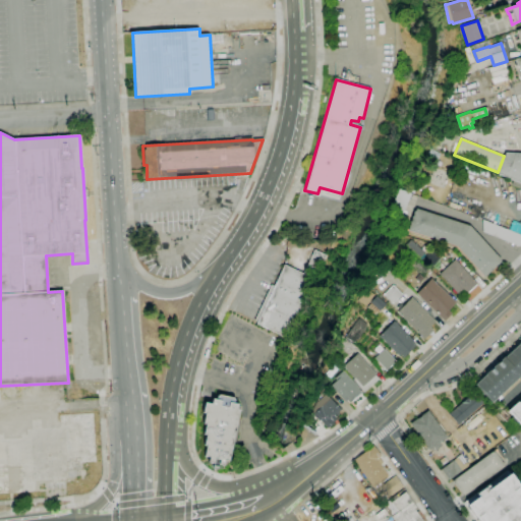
[(493,139),(514,141),(513,152),(491,150),(493,139)]
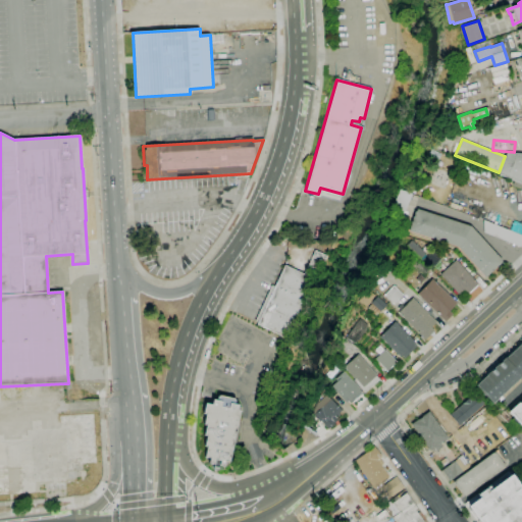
[(505,156),(507,153),(521,153),(521,183),(498,173),(499,172),(505,156)]
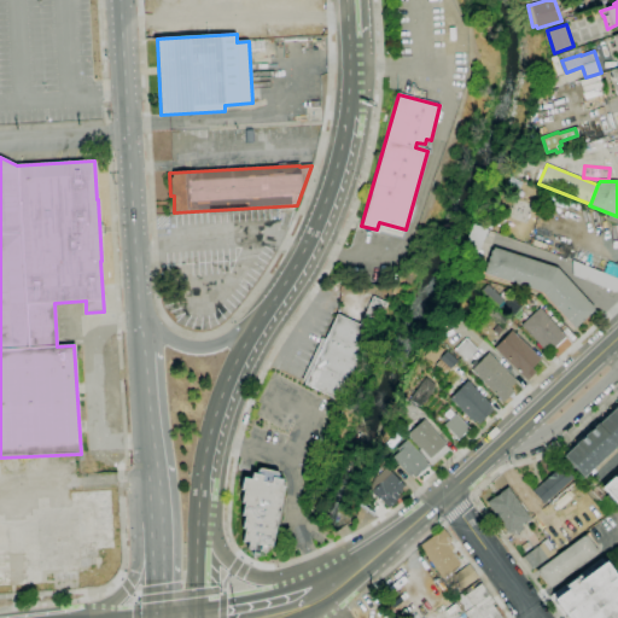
[(508,215),(502,227),(491,222),(496,210),(508,215)]
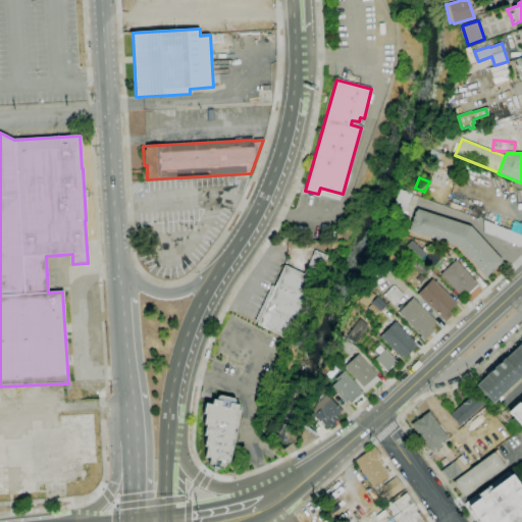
[(402,218),(411,195),(400,190),(389,213),(402,218)]
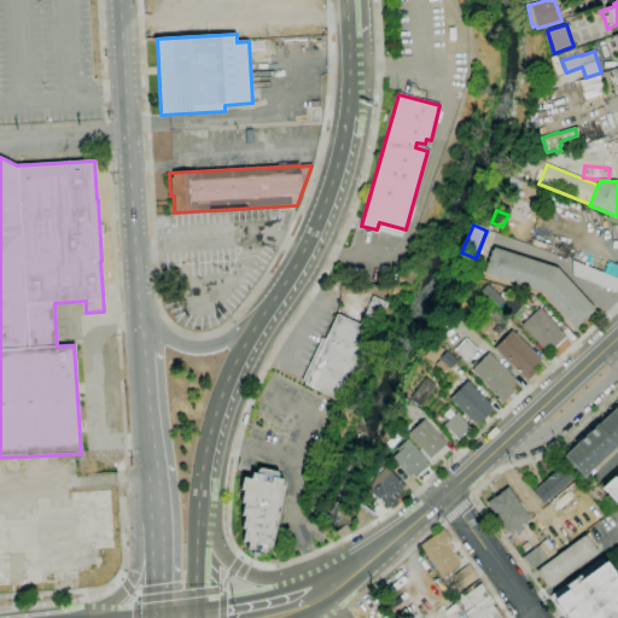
[(575,328),(541,292),(483,274),(491,250),(493,250),(494,248),(558,269),(595,309),(575,328)]
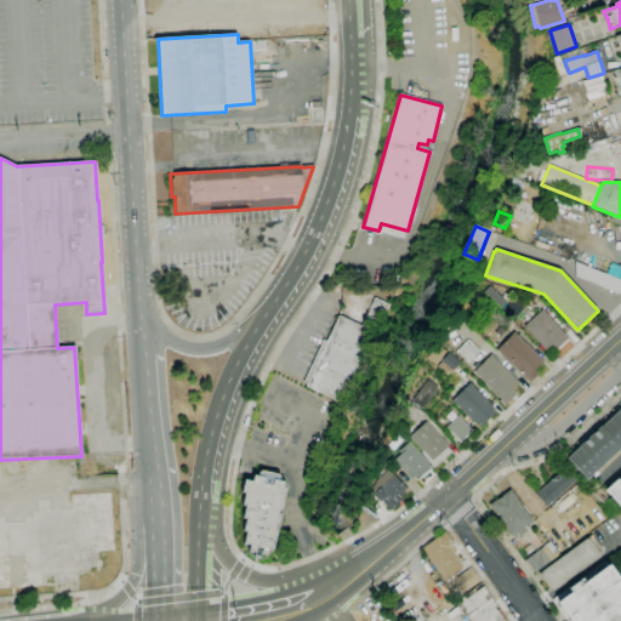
[(620,291),(620,295),(576,277),(575,262),(620,279),(620,291)]
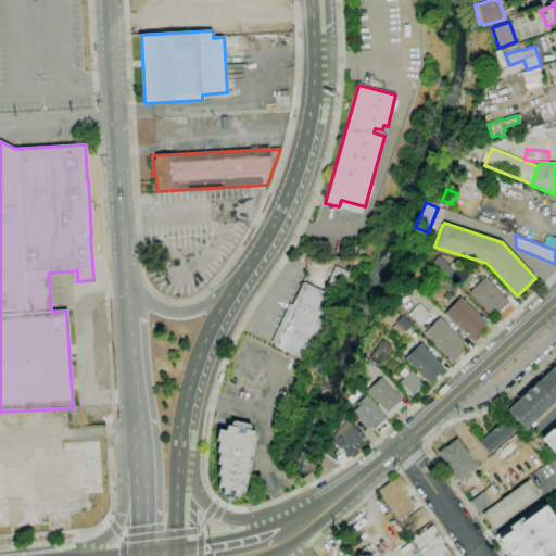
[(446,277),(432,262),(439,255),(453,270),(446,277)]
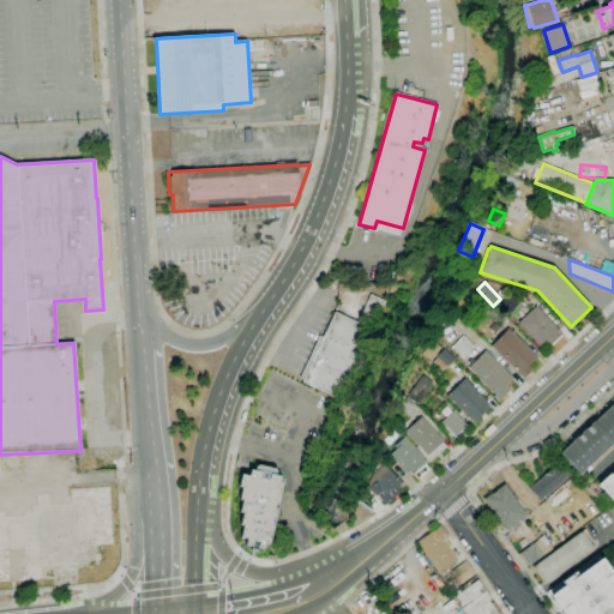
[(339,398),(302,381),(304,379),(300,378),(319,336),(323,337),(335,313),(357,323),(371,295),(384,301),(339,398)]
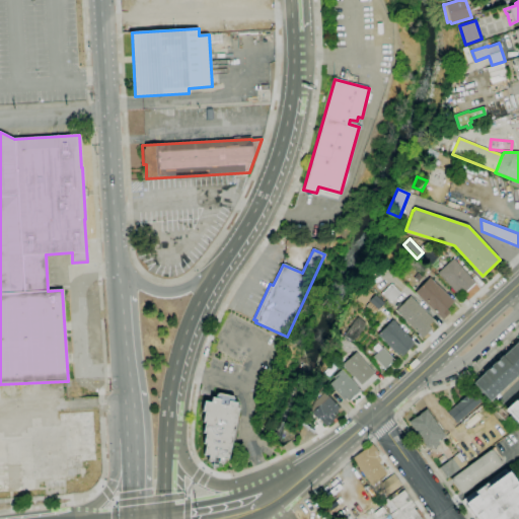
[(419,274),(409,264),(415,257),(425,267),(419,274)]
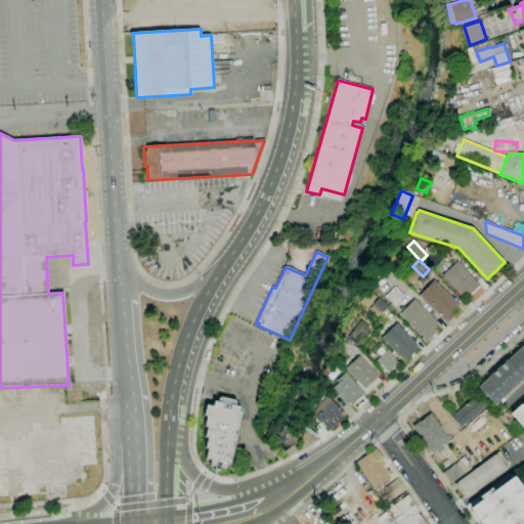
[(464,300),(442,275),(457,261),(480,285),(464,300)]
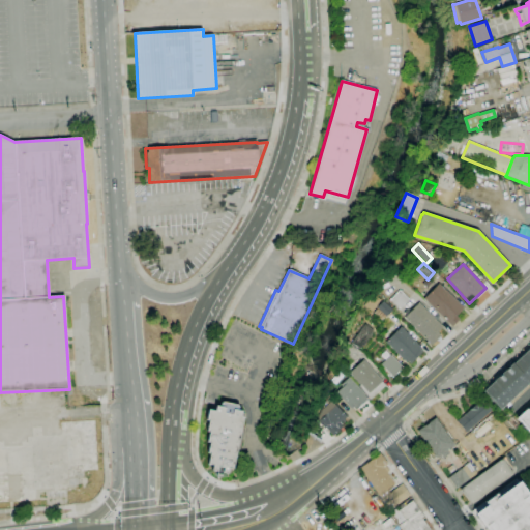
[(452,326),(423,299),(438,284),(463,307),(455,316),(459,319),(452,326)]
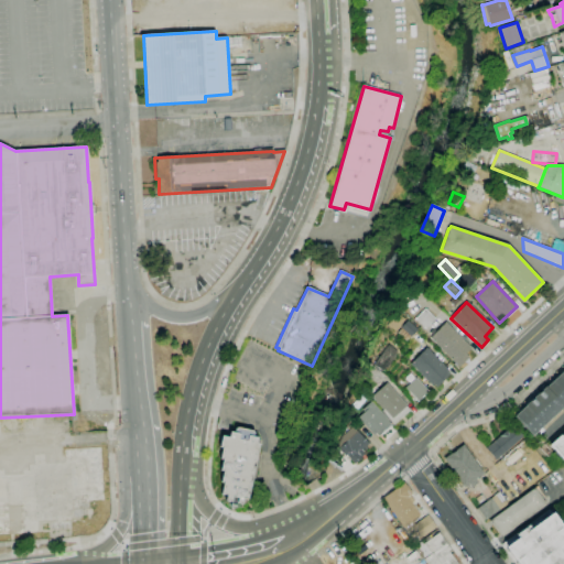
[(424,329),(414,320),(425,308),(435,318),(424,329)]
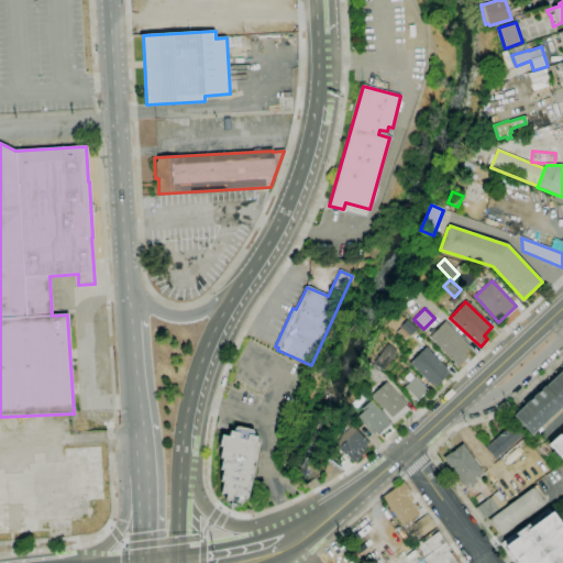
[(406,341),(396,332),(400,328),(400,327),(406,320),(416,330),(406,341)]
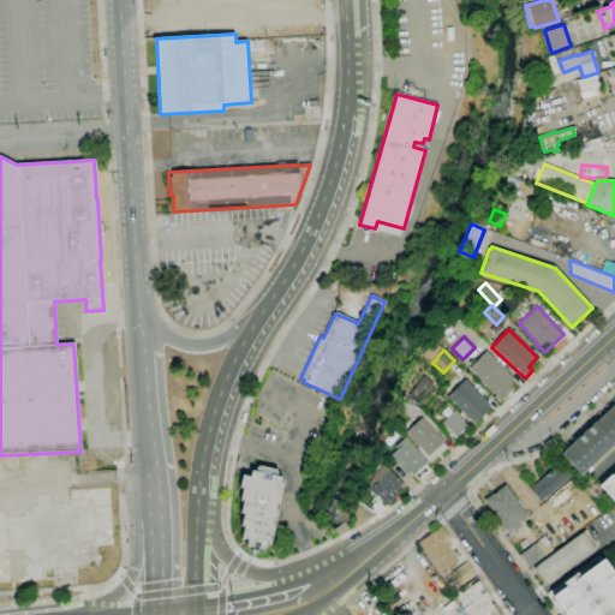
[(500,400),(469,369),(485,351),(514,380),(508,386),(511,389),(500,400)]
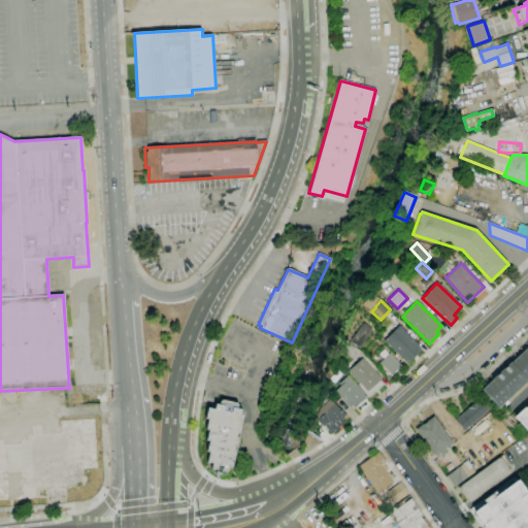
[(357,348),(350,341),(362,322),(373,329),(366,339),(357,348)]
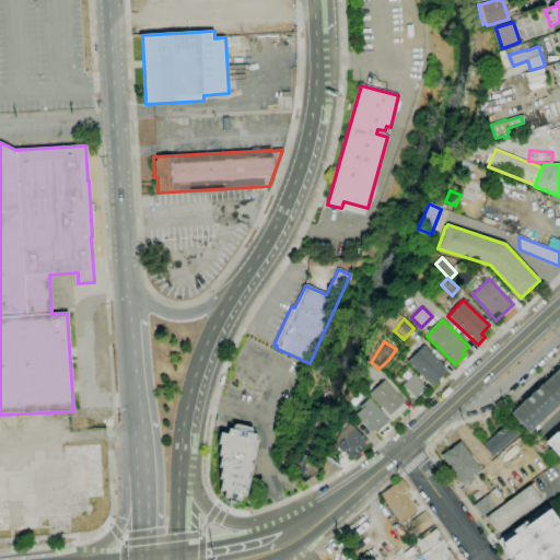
[(434,385),(430,382),(429,383),(407,361),(423,346),(445,368),(443,369),(446,372),(434,385)]
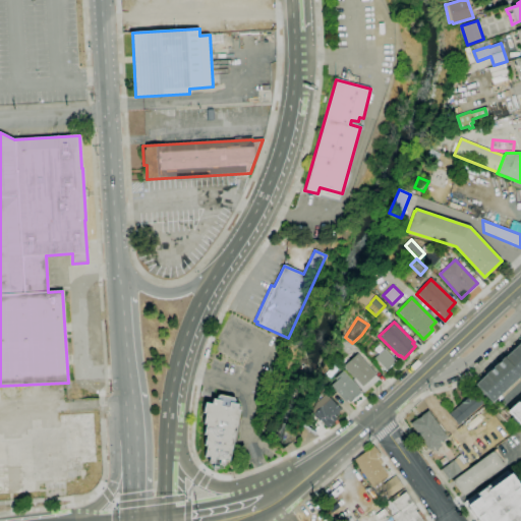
[(520,374),(491,403),(486,398),(486,399),(479,392),(480,391),(475,385),(485,374),(484,374),(504,357),(504,358),(520,341),(520,340),(520,339),(520,374)]
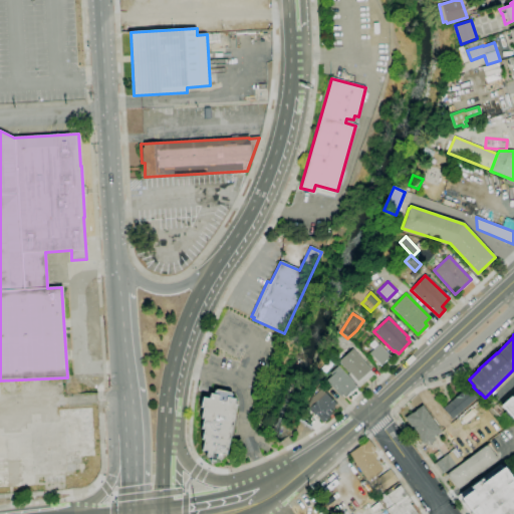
[(380,365),(369,353),(378,344),(391,356),(380,365)]
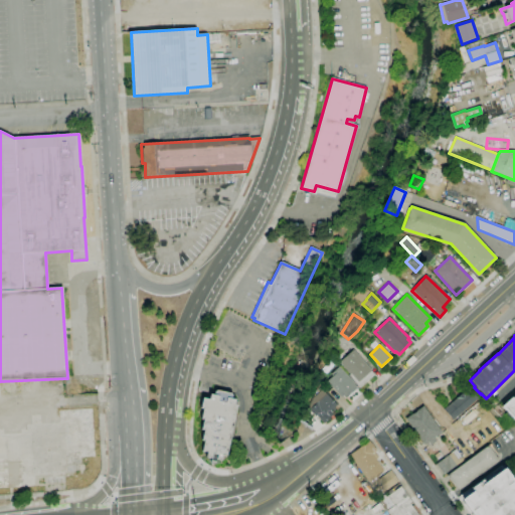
[(359,388),(348,375),(349,374),(339,362),(353,350),(371,370),(370,371),(374,375),(359,388)]
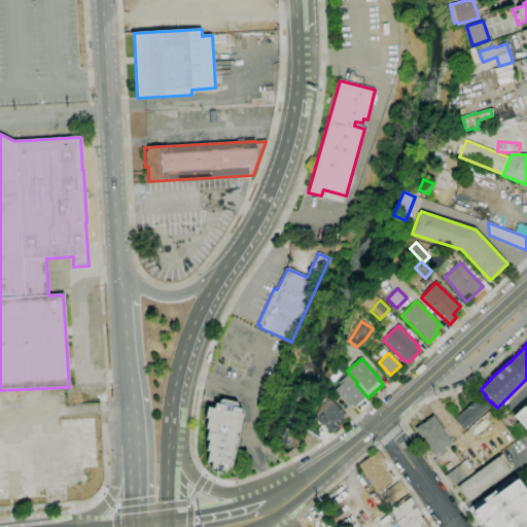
[(335,390),(340,385),(339,383),(347,376),(362,393),(365,397),(354,409),(351,406),(349,407),(335,390)]
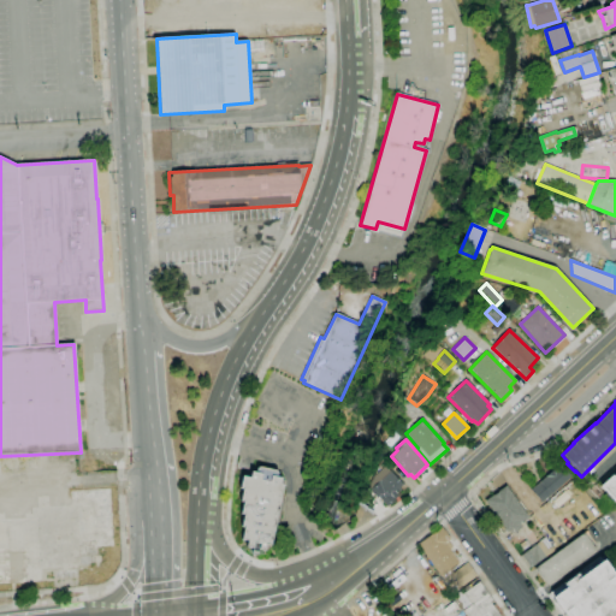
[(388,507),(379,497),(378,498),(367,487),(369,485),(368,484),(375,478),(373,475),(378,472),(377,472),(380,468),(378,466),(383,462),(385,466),(402,485),(400,487),(401,490),(394,497),(395,499),(388,507)]
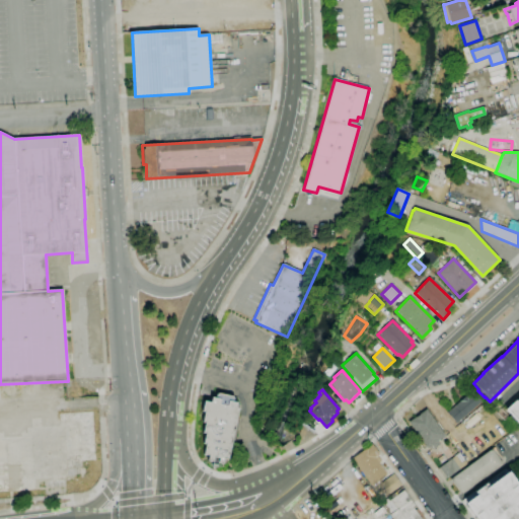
[(456,424),(447,413),(455,405),(454,405),(471,390),(480,401),(456,424)]
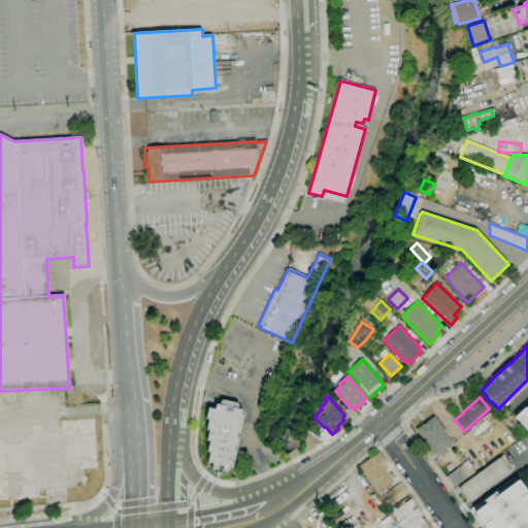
[(216,472),(217,469),(210,468),(212,463),(207,462),(209,452),(206,452),(208,441),(206,440),(208,430),(205,430),(207,419),(205,419),(207,408),(213,409),(215,404),(220,405),(221,400),(238,403),(237,409),(241,409),(240,415),(242,416),(231,467),(228,466),(227,472),(221,470),(221,473),(221,474),(220,474),(220,475),(219,475),(218,475),(217,475),(217,474),(216,474),(216,473),(216,472)]
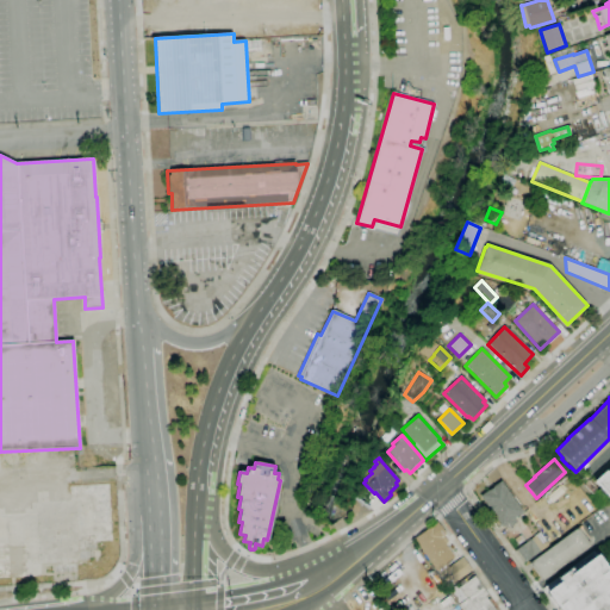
[(609,498),(593,481),(609,466),(609,498)]
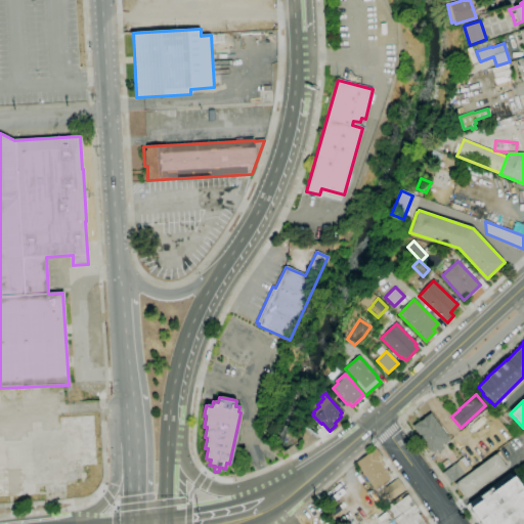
[(438,453),(435,449),(431,452),(423,440),(422,441),(419,436),(420,436),(412,426),(430,413),(449,439),(441,445),(444,448),(438,453)]
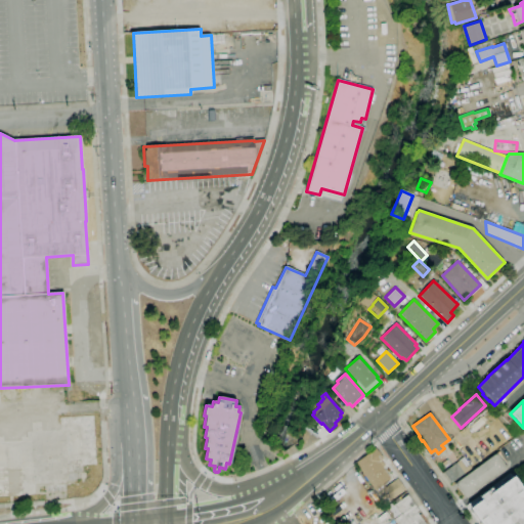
[(379,495),(355,464),(376,448),(383,459),(379,463),(390,478),(389,479),(390,480),(380,487),(383,491),(379,495)]
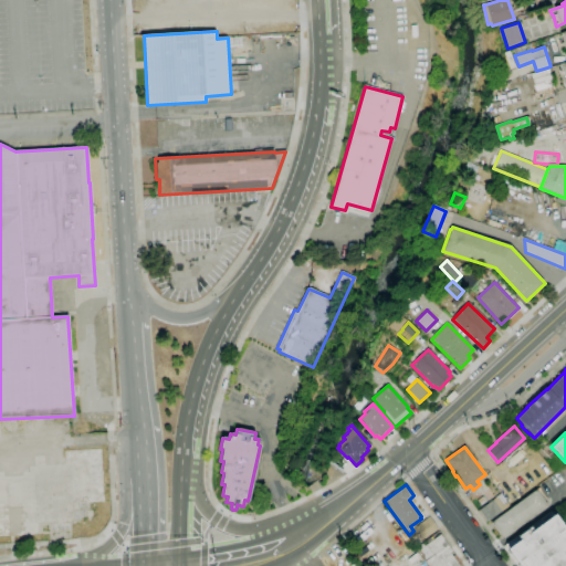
[(536,490),(548,505),(502,540),(490,523),(536,490)]
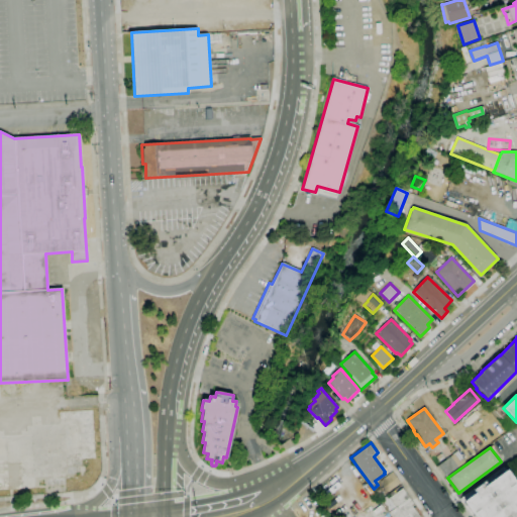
[(445,477),(437,466),(457,451),(464,461),(445,477)]
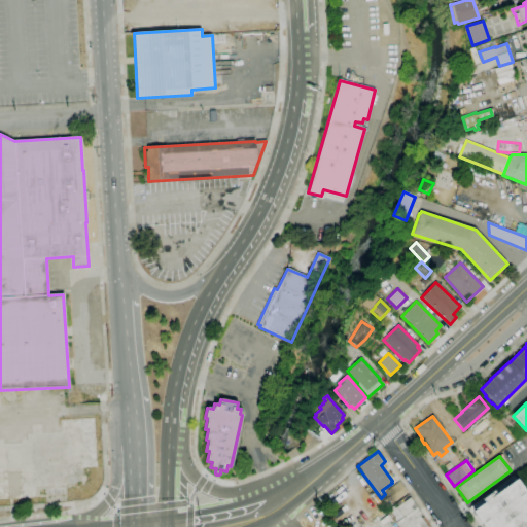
[(0,491),(20,491),(20,472),(0,472),(0,491)]
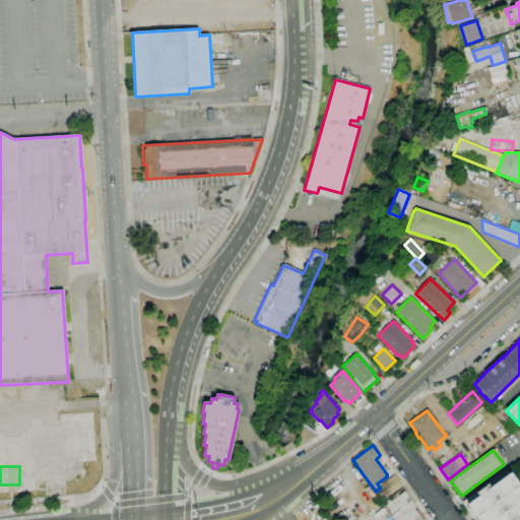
[(507,469),(509,472),(519,488),(519,489),(519,519),(476,519),(465,505),(467,503),(464,500),(507,469)]
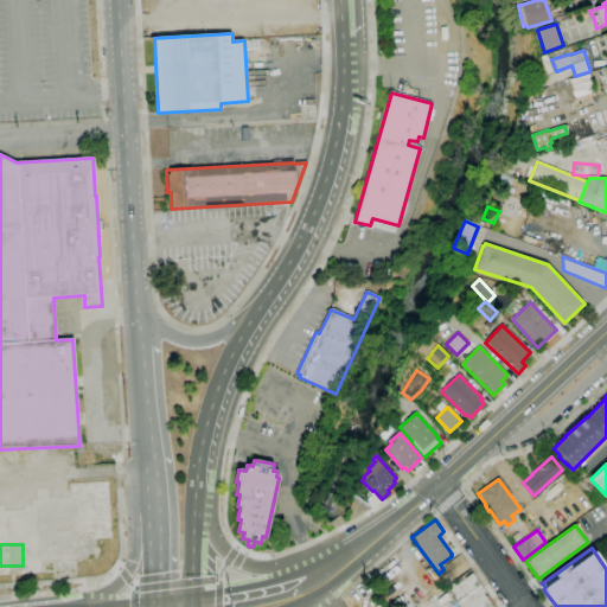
[(453,580),(443,567),(448,564),(448,563),(460,554),(470,567),(453,580)]
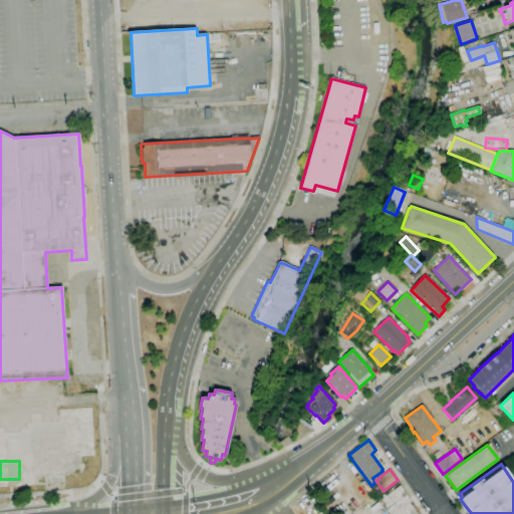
[(389,513),(387,510),(393,505),(386,495),(387,495),(400,485),(411,501),(409,502),(417,513),(389,513)]
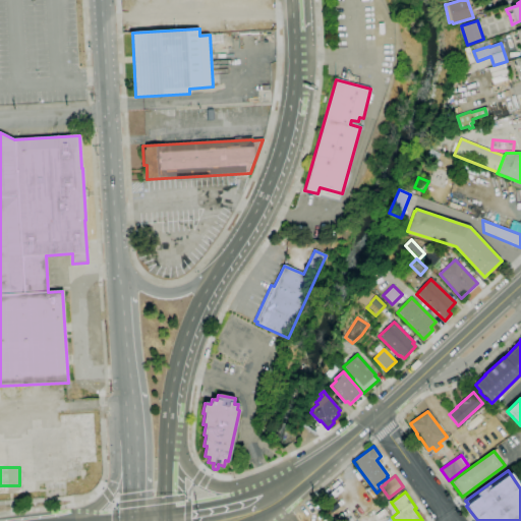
[(383,505),(392,517),(398,512),(391,502),(392,502),(391,500),(383,505)]
